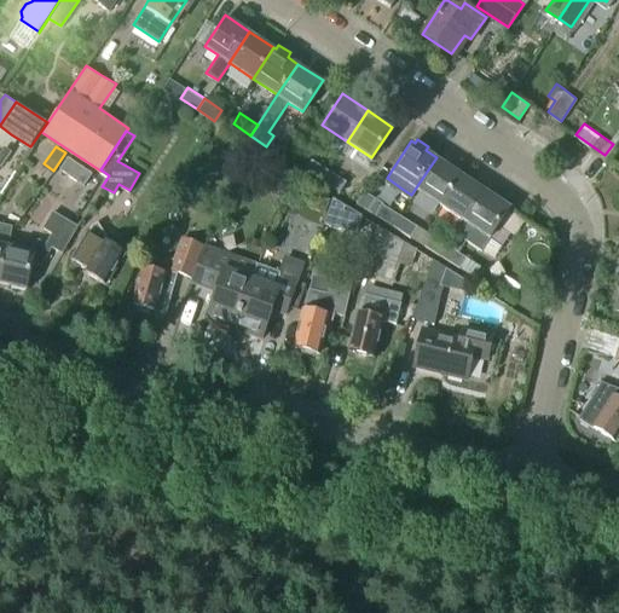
[(92,172),(68,155),(59,168),(84,184),(92,172)]
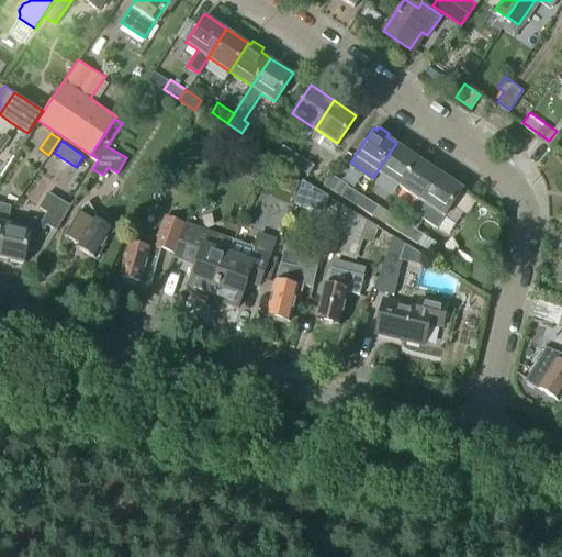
[(380,167),(378,170),(385,175),(400,185),(418,157),(396,143),(380,167)]
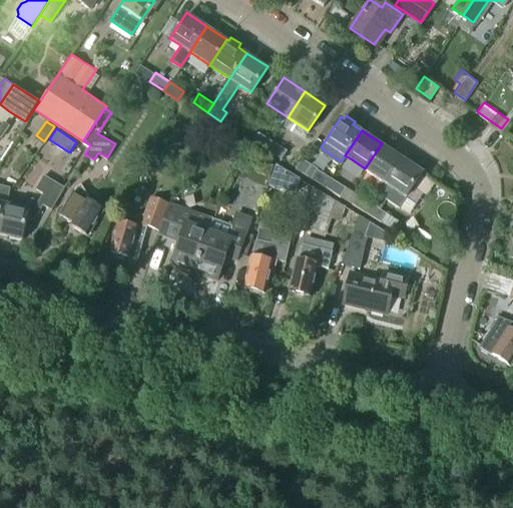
[(266,150),(272,141),(257,132),(250,140),(266,150)]
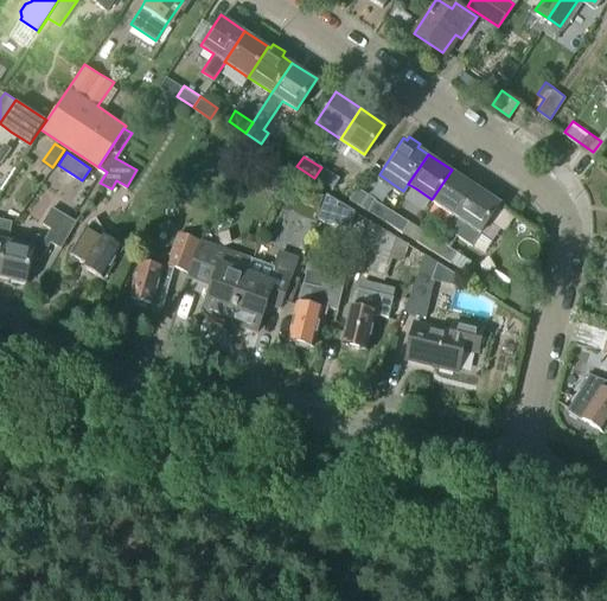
[(321,167),(314,178),(331,189),(338,178),(321,167)]
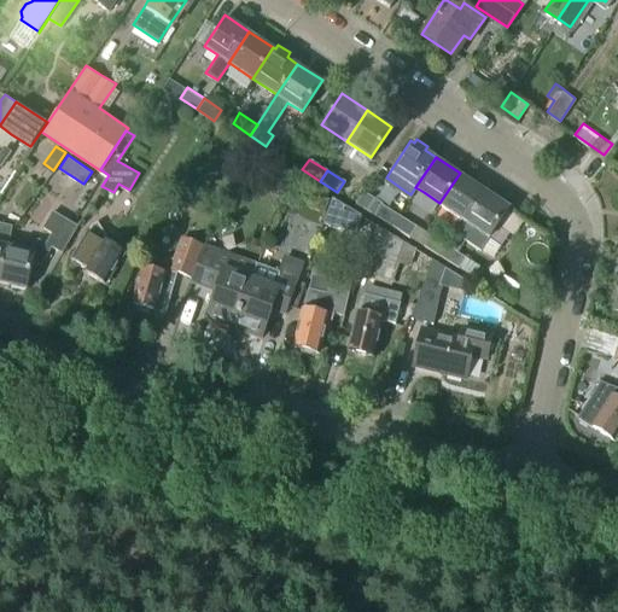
[(460,173),(439,203),(464,220),(484,188),(460,173)]
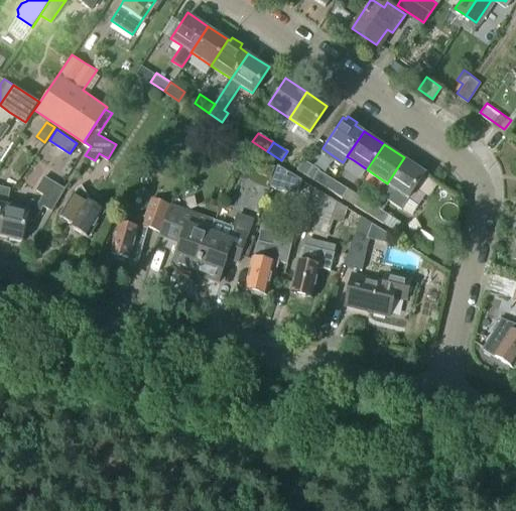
[(381,193),(388,199),(401,207),(407,197),(413,188),(424,171),(404,157),(387,183),(381,193)]
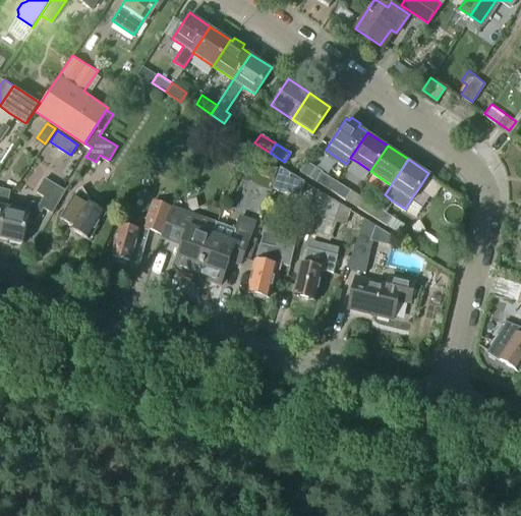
[(264,161),(259,171),(274,176),(278,166),(264,161)]
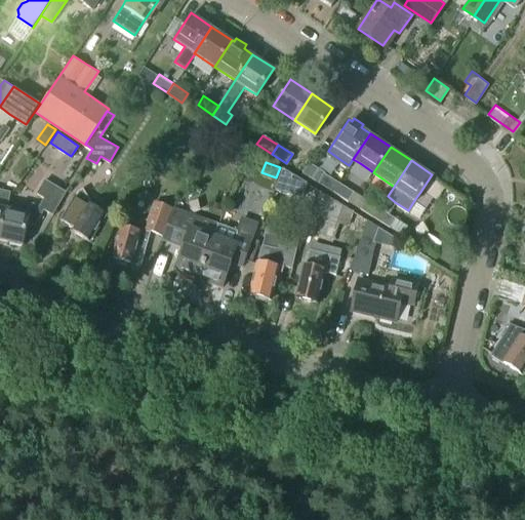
[(307,182),(282,166),(274,189),(303,196),(307,182)]
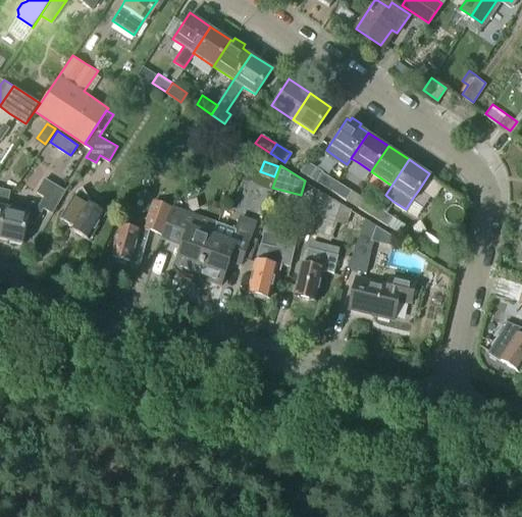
[(330,190),(336,181),(321,171),(315,179),(330,190)]
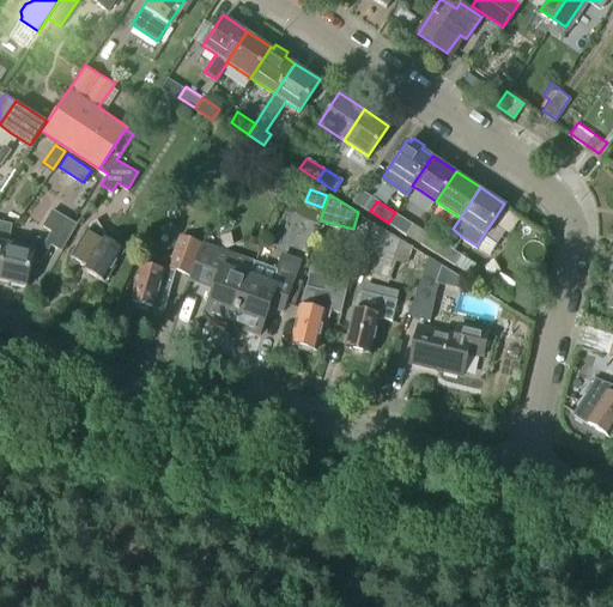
[(61,249),(78,222),(53,207),(42,224),(50,229),(44,240),(38,236),(35,236),(28,248),(7,243),(0,271),(0,278),(25,285),(31,260),(40,261),(50,243),(61,249)]
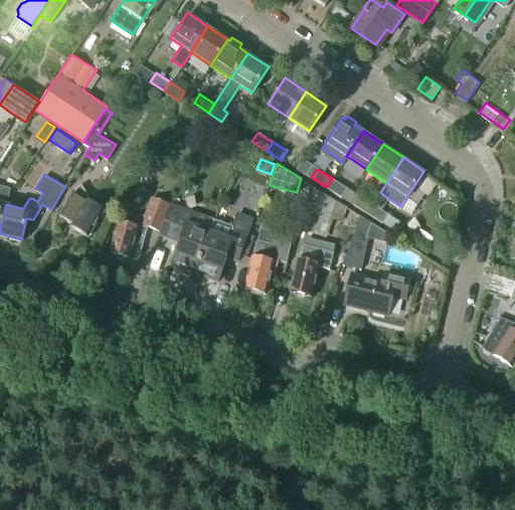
[(332,178),(326,187),(340,196),(345,188),(332,178)]
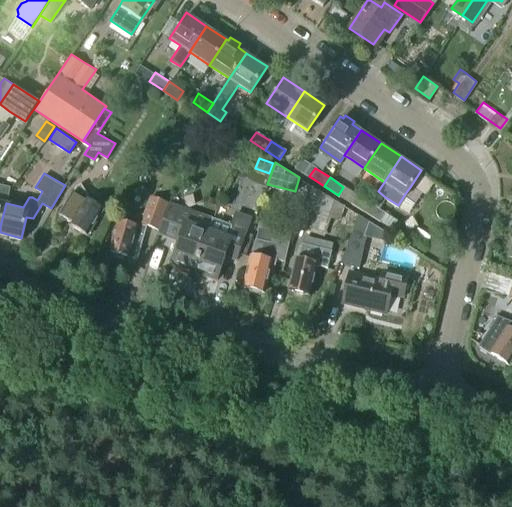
[(85,233),(101,207),(86,197),(88,195),(80,181),(75,184),(56,217),(58,221),(65,217),(70,221),(69,223),(85,233)]
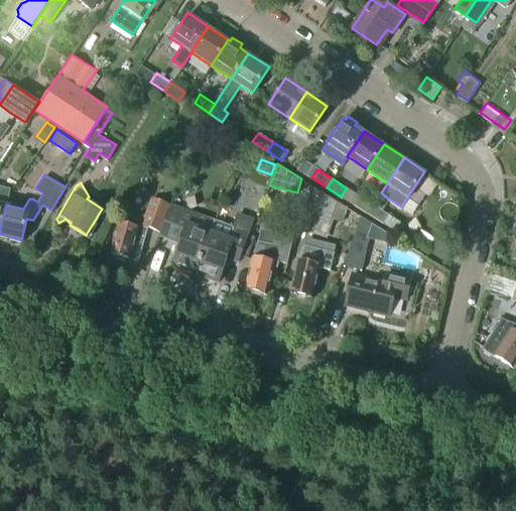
[(0,228),(6,205),(10,186),(0,184),(0,228)]
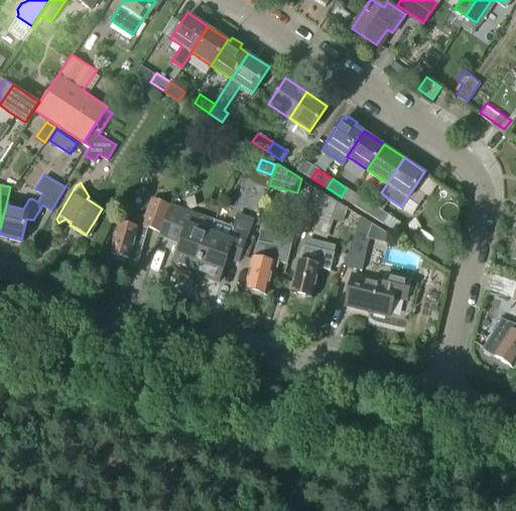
[(357,223),(360,214),(314,185),(301,224),(326,232),(332,214),(357,223)]
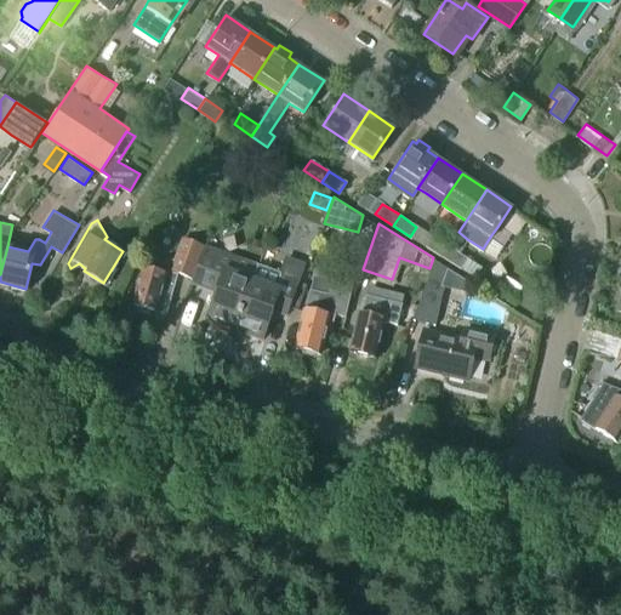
[(443,255),(442,256),(460,268),(478,280),(484,271),(466,258),(459,252),(467,239),(459,232),(449,246),(443,255)]
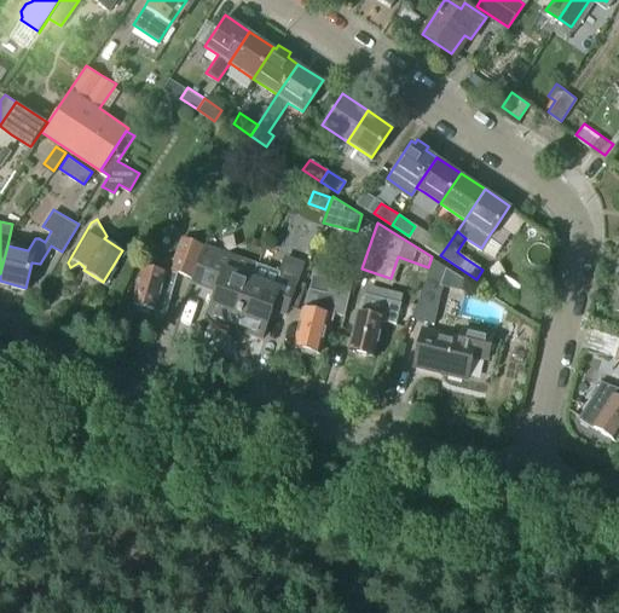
[(431,235),(423,244),(440,255),(441,254),(447,246),(431,235)]
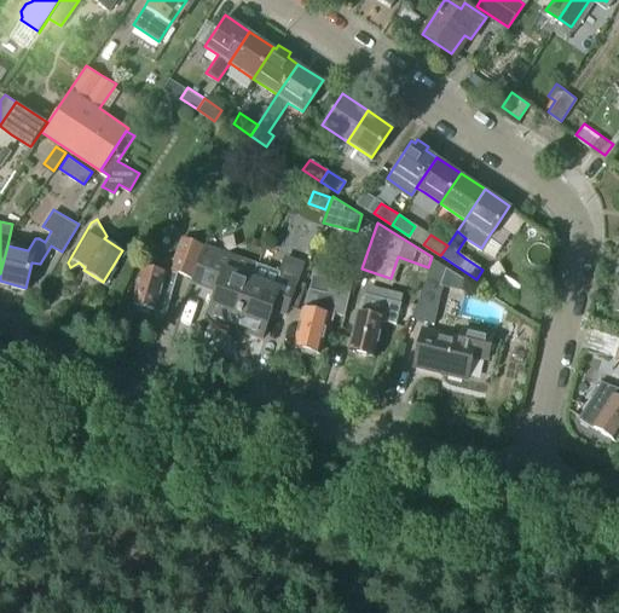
[(191,276),(202,246),(181,237),(173,260),(165,258),(160,260),(157,271),(142,266),(131,301),(154,308),(154,307),(163,311),(175,271),(191,276)]
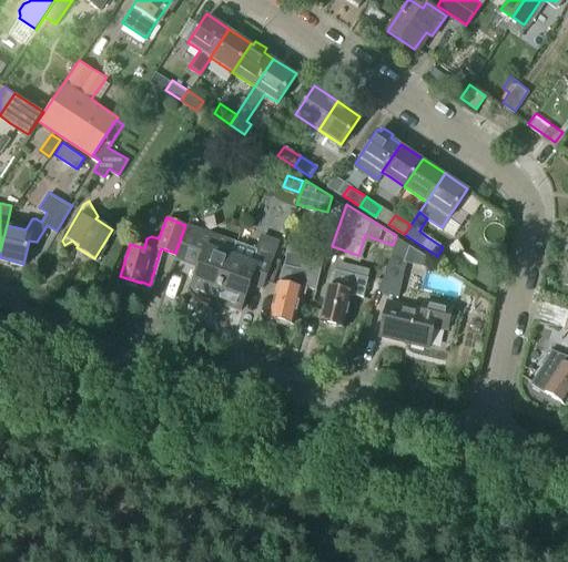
[(234,243),(186,225),(185,225),(175,253),(175,254),(174,257),(198,266),(188,290),(213,300),(233,245),(234,243)]
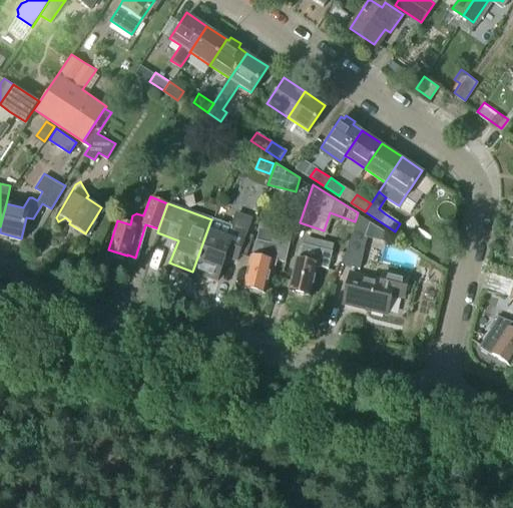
[(230,226),(211,219),(210,221),(192,272),(214,280),(224,256),(235,260),(250,218),(235,212),(230,226)]
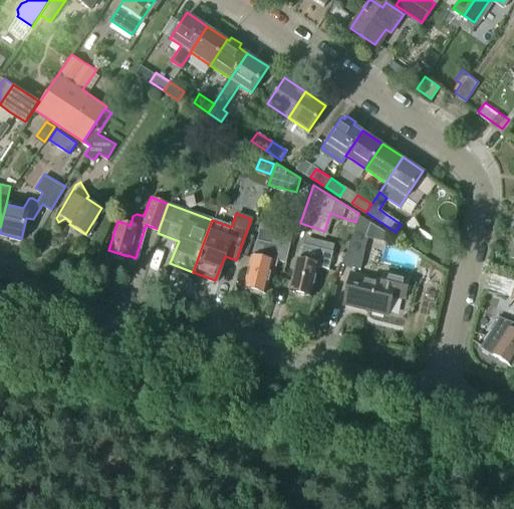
[(358,213),(355,222),(341,263),(359,267),(367,236),(364,235),(370,221),(358,213)]
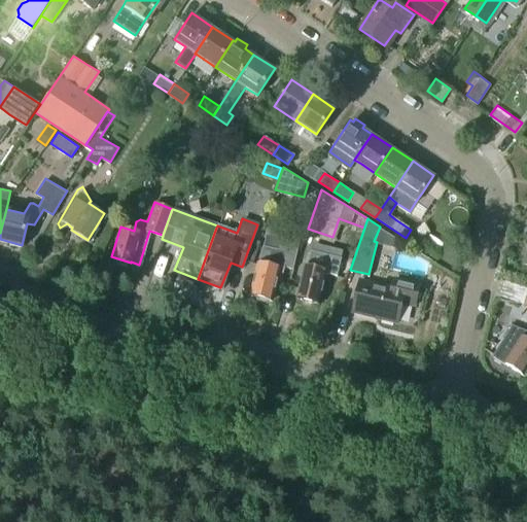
[(257,262),(250,293),(270,299),(274,279),(279,280),(280,280),(282,272),(283,266),(293,268),(300,243),(281,238),(279,248),(264,244),(259,262),(257,262)]
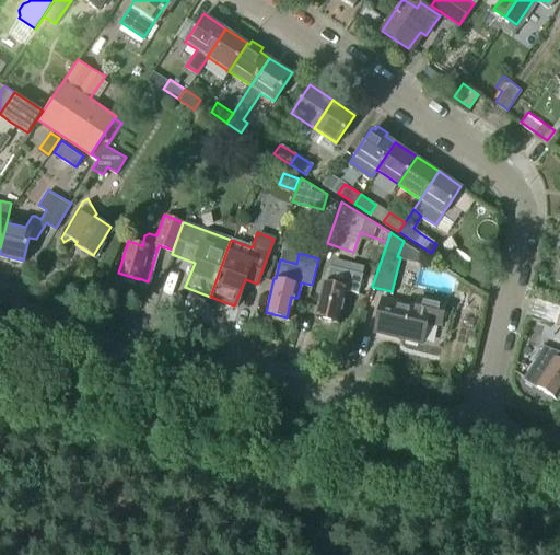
[(358,289),(362,270),(329,263),(326,280),(324,279),(315,314),(336,320),(345,286),(358,289)]
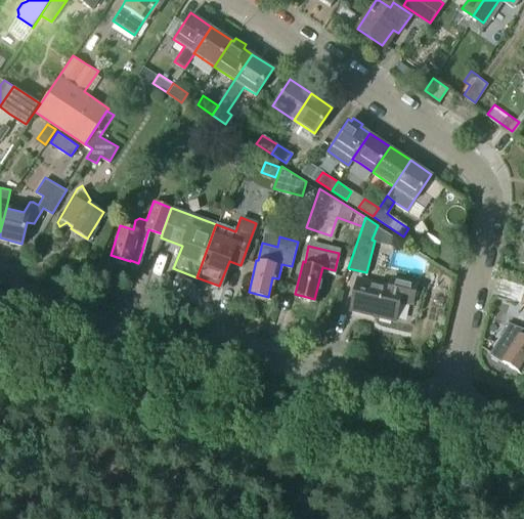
[(411,302),(417,283),(391,276),(389,286),(357,277),(349,308),(394,318),(399,299),(411,302)]
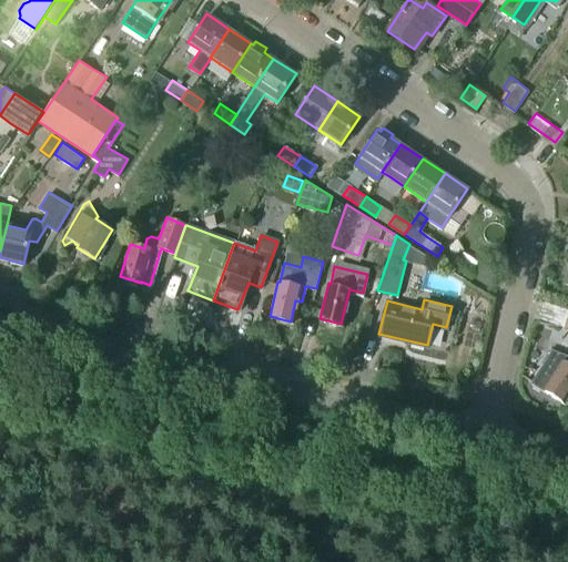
[(531,381),(530,382),(564,402),(567,396),(567,355),(551,348),(531,381)]
